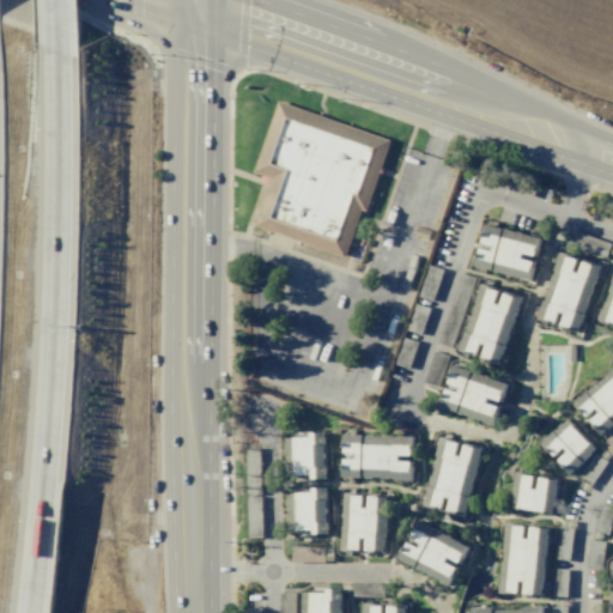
[(278,96),(390,137),(347,259),(253,225),(271,175),(252,168),(278,96)]
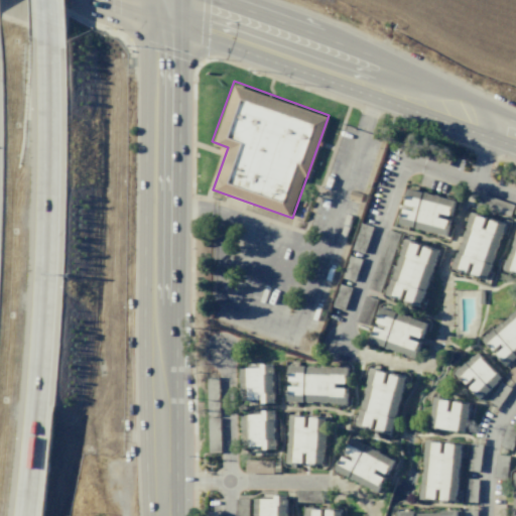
[(407,188),(454,201),(449,216),(438,213),(437,219),(448,221),(445,235),(397,223),(401,209),(413,211),(414,207),(403,205),(407,188)]
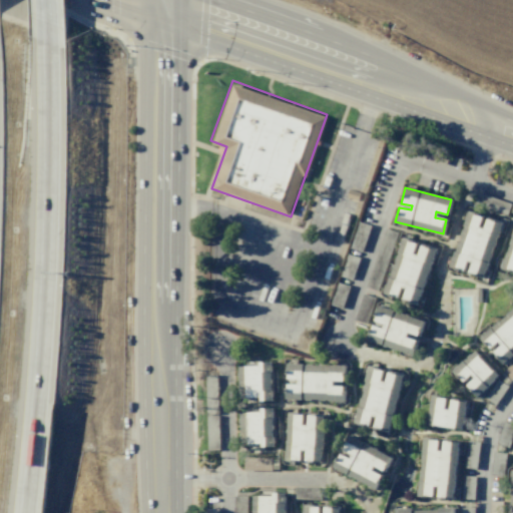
[(510,203),(506,215),(474,203),(478,192),(510,203)]
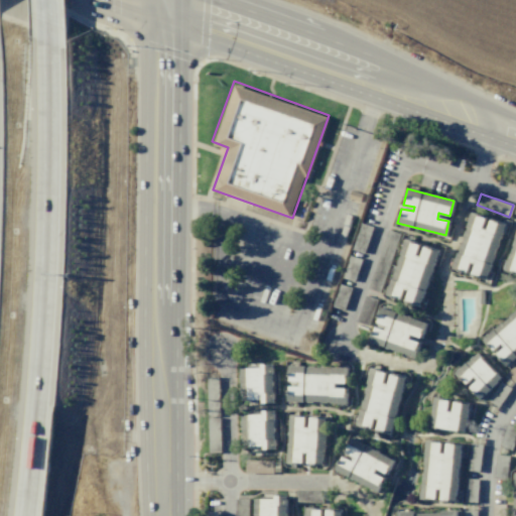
[(472,212),(452,267),(466,272),(470,261),(476,263),(472,274),(485,279),(504,224),(490,219),(487,230),(482,228),(486,217),(472,212)]
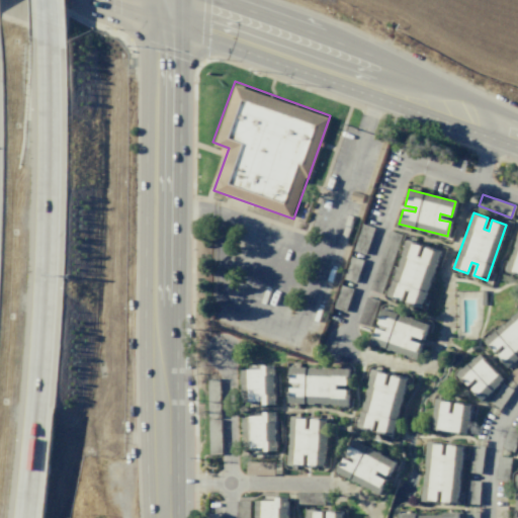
[(362,224),(374,228),(364,254),(353,250),(362,224)]
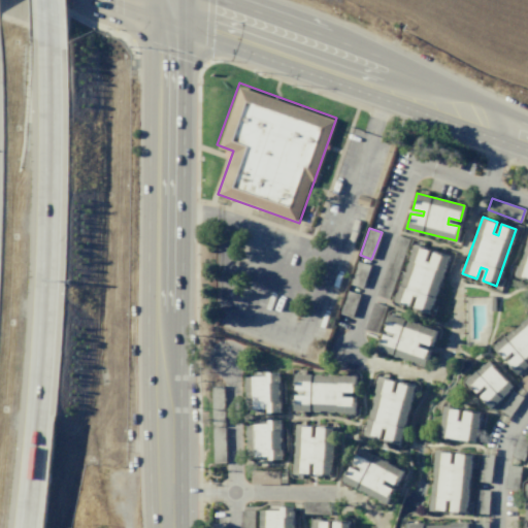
[(527,235),(527,284),(514,278),(527,235)]
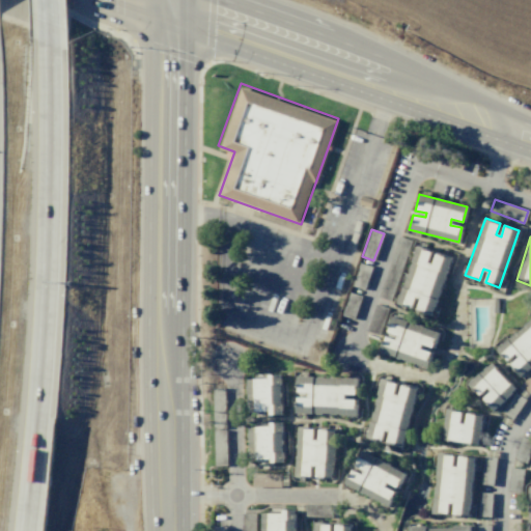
[(417,245),(396,303),(412,308),(416,297),(420,299),(417,310),(431,315),(451,257),(436,252),(432,262),(428,261),(432,250),(417,245)]
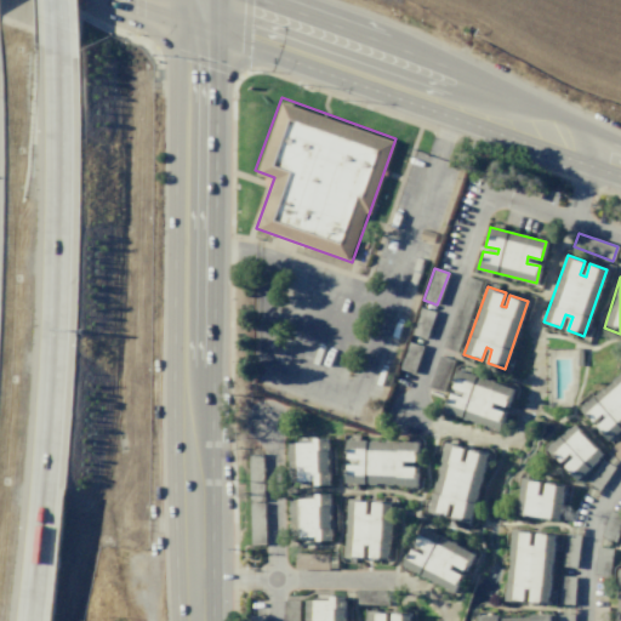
[(421,307),(436,312),(426,339),(411,334),(421,307)]
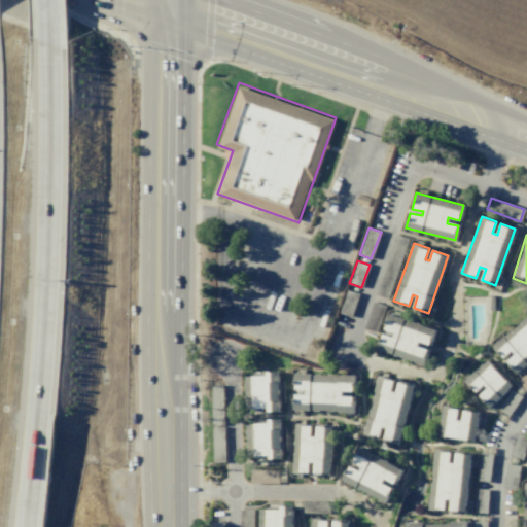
[(347,290),(359,294),(351,317),(339,313),(347,290)]
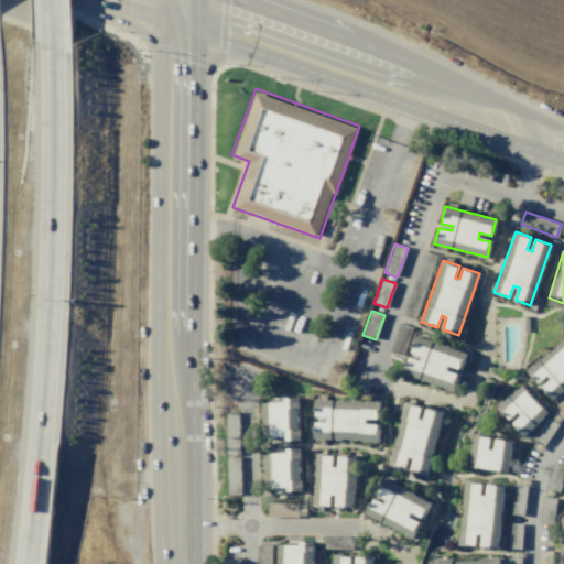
[(399,323),(412,327),(402,356),(389,351),(399,323)]
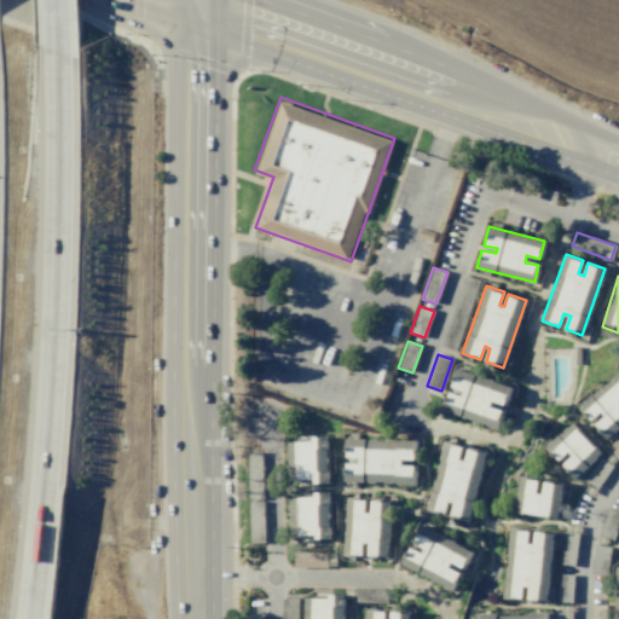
[(443,409),(449,391),(462,395),(463,391),(450,386),(456,368),(512,387),(504,405),(491,400),(489,405),(502,410),(496,428),(443,409)]
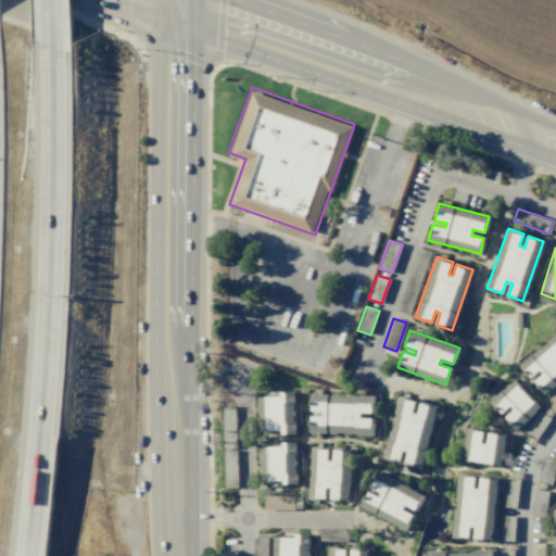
[(555,332),(520,365),(531,377),(540,368),(544,374),(535,382),(545,393),(555,383),(555,332)]
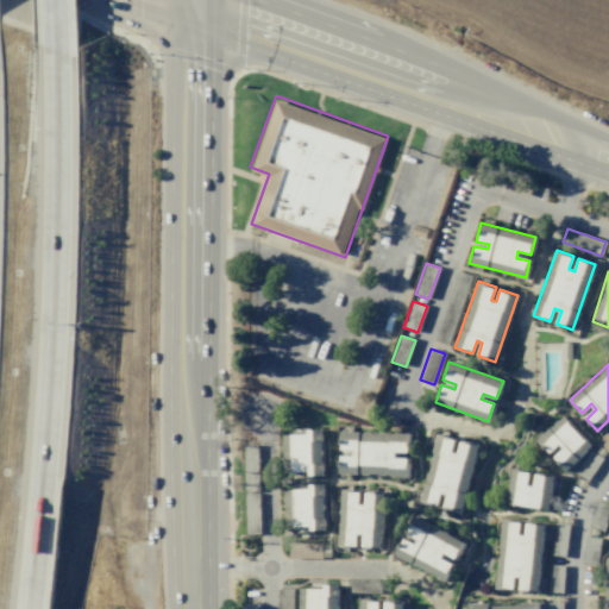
[(566,470),(553,457),(564,447),(560,443),(550,452),(538,439),(564,414),(592,445),(566,470)]
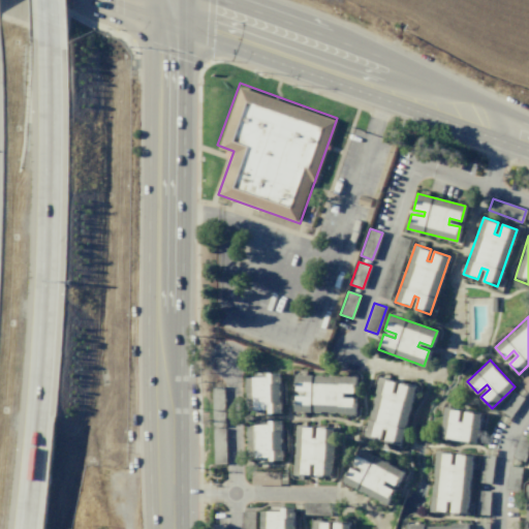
[(278,372),(280,413),(255,414),(255,409),(246,410),(245,377),(266,377),(266,372),(278,372)]
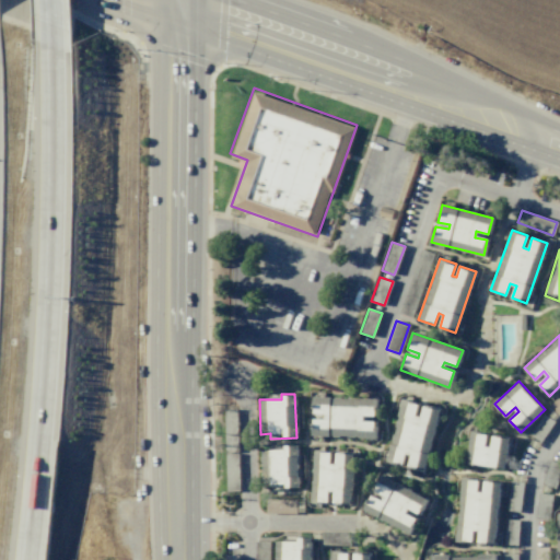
[(377,398),(312,395),(312,411),(325,412),(324,418),(312,417),(311,434),(376,436),(377,419),(364,418),(364,415),(377,415),(377,398)]
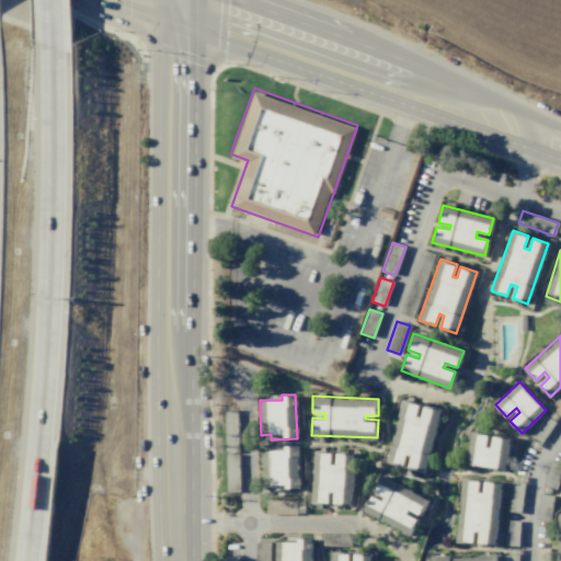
[(549,408),(560,396),(560,415),(559,418),(549,408)]
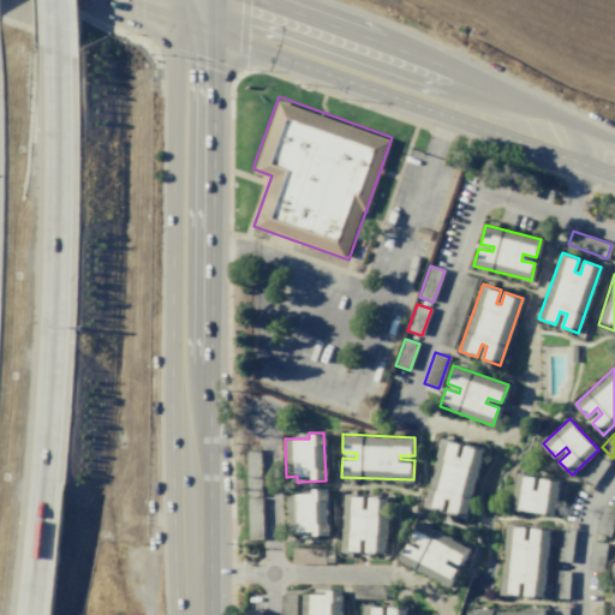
[(442,437),(425,508),(443,512),(447,499),(452,500),(449,513),(467,518),(484,447),(465,442),(461,457),(458,455),(460,442),(442,437)]
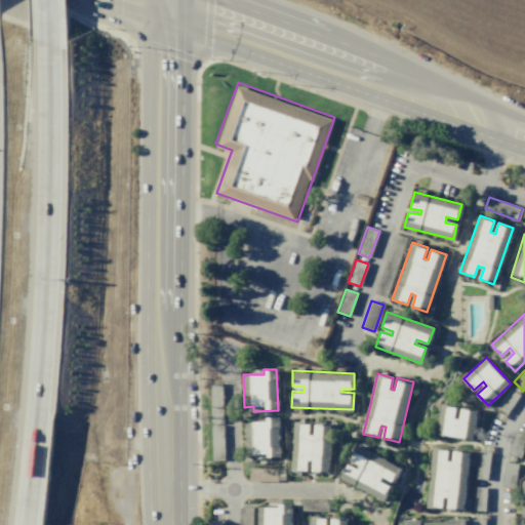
[(211,460),(224,460),(221,387),(208,388),(211,460)]
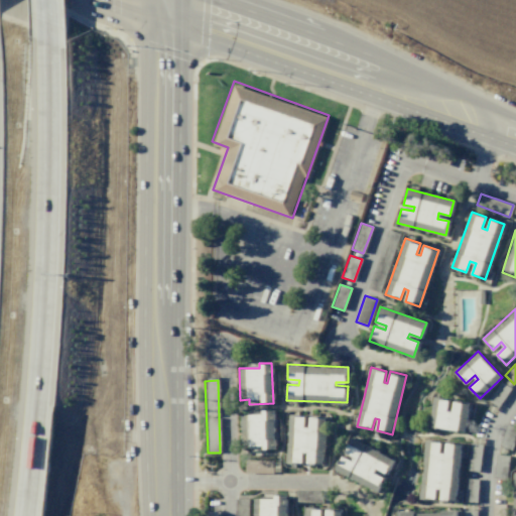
[(501,381),(511,388),(498,407),(488,401),(501,381)]
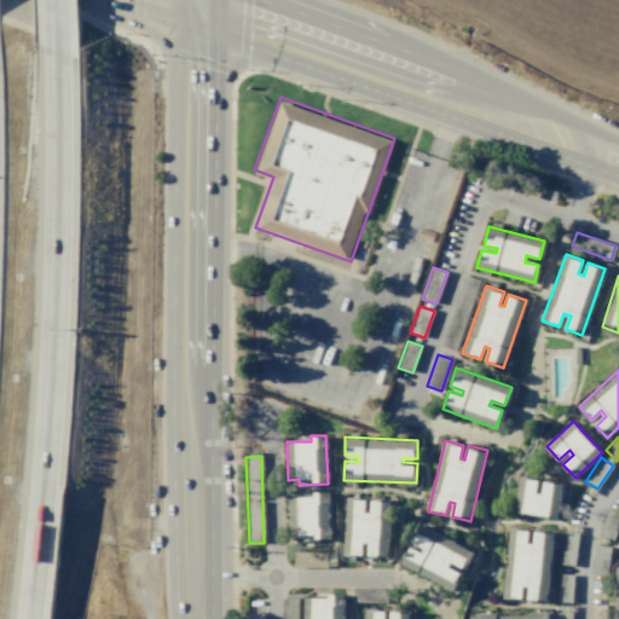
[(521,475),(539,478),(537,492),(543,493),(545,479),(563,482),(557,519),(515,512),(521,475)]
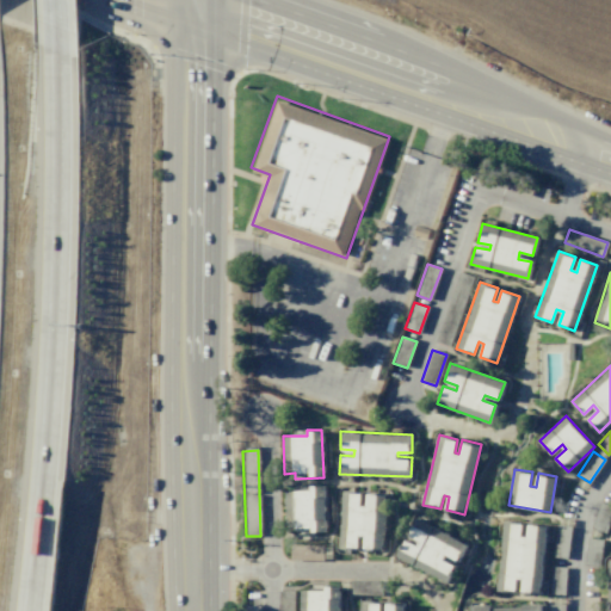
[(323,483),(325,532),(296,534),(296,528),(287,528),(285,489),(308,489),(309,483),(323,483)]
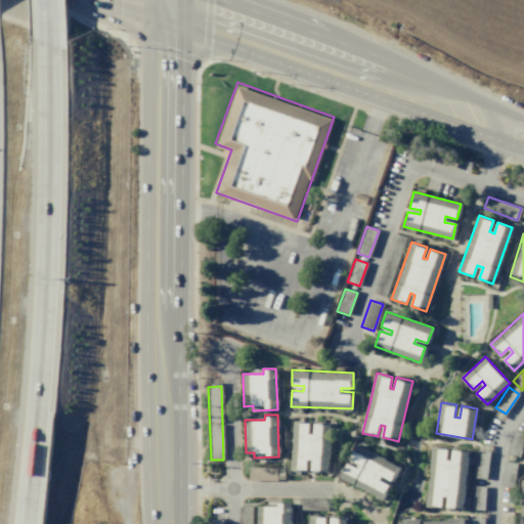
[(295,421),(310,422),(309,434),(314,434),(315,422),(331,422),(329,472),(312,471),(313,459),(308,457),(307,470),(292,470),(295,421)]
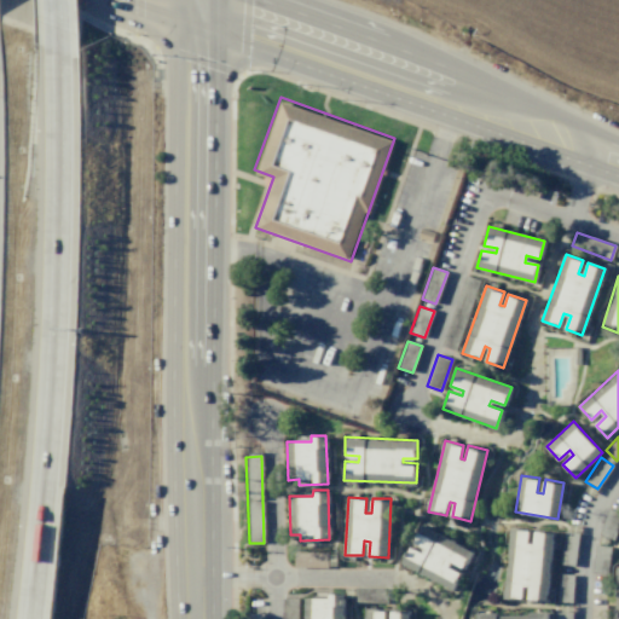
[(608,509),(618,513),(618,525),(614,539),(600,534),(608,509)]
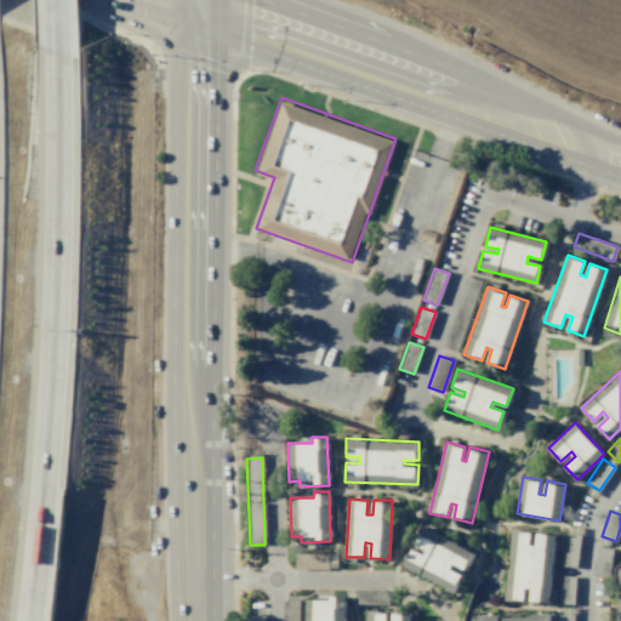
[(403,565),(411,548),(423,556),(426,551),(414,543),(422,527),(474,554),(465,571),(451,564),(449,569),(462,576),(454,592),(403,565)]
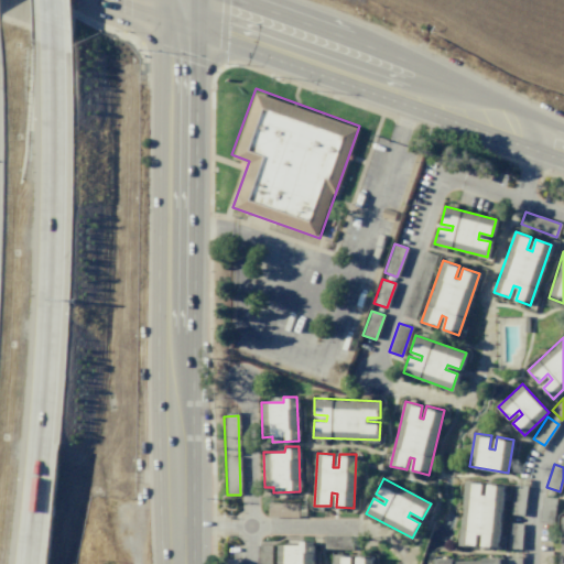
[(464,480),(461,546),(478,548),(479,534),(484,534),(483,548),(501,549),(503,481),(486,480),(485,495),(481,495),(481,481),(464,480)]
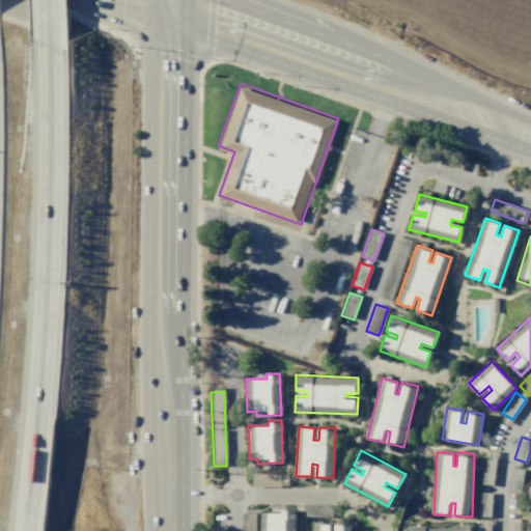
[(483,455),(497,457),(493,485),(480,484),(483,455)]
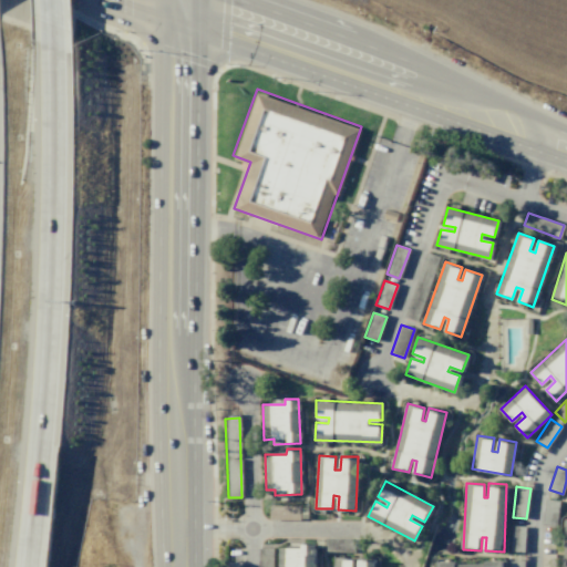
[(511,552),(524,553),(526,526),(512,526),(511,552)]
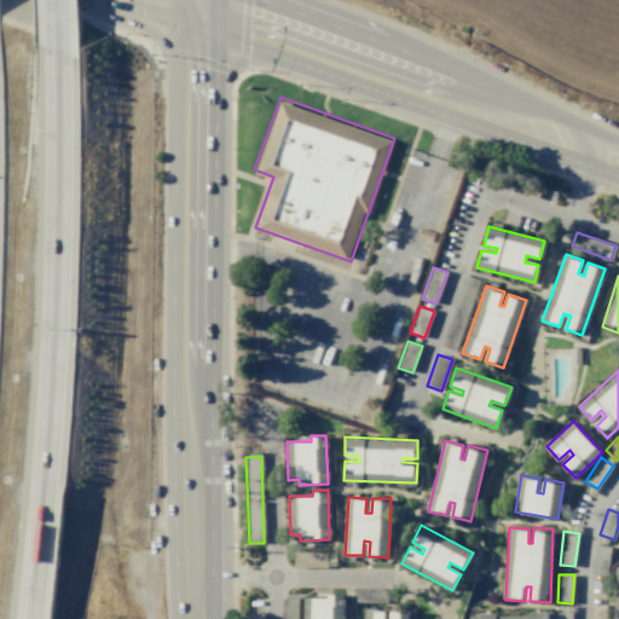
[(343,594),(343,618),(304,618),(304,600),(328,600),(328,594),(343,594)]
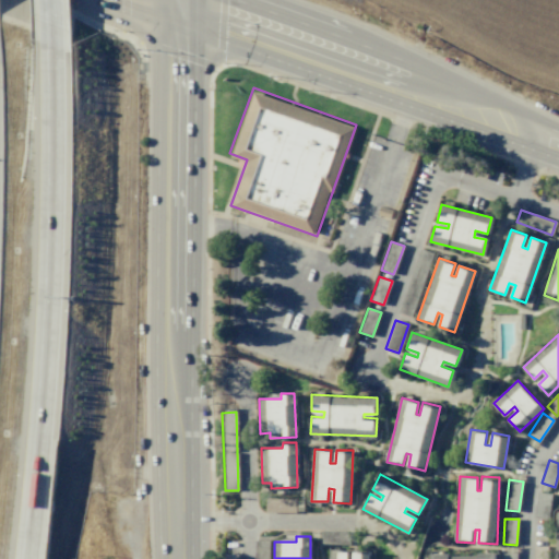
[(254,558),(254,540),(269,540),(269,558),(254,558)]
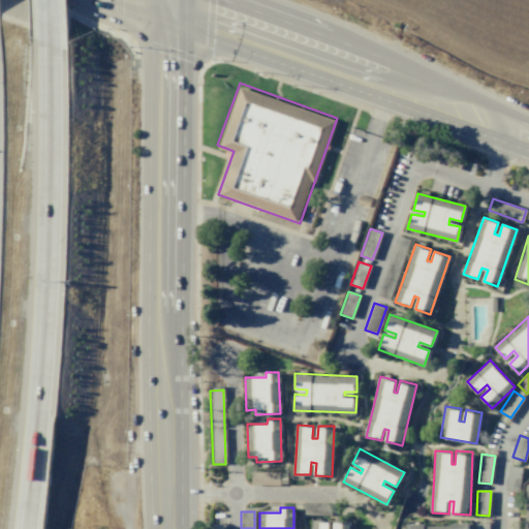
[(504,528),(504,517),(518,517),(518,528),(504,528)]
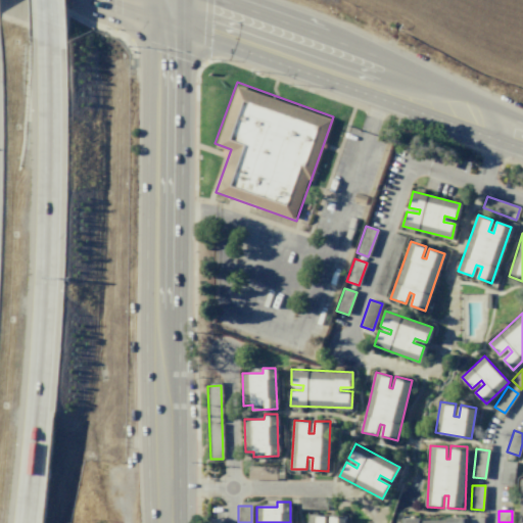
[(310,514),(308,522),(345,522),(346,515),(329,514),(328,522),(325,522),(326,515),(310,514)]
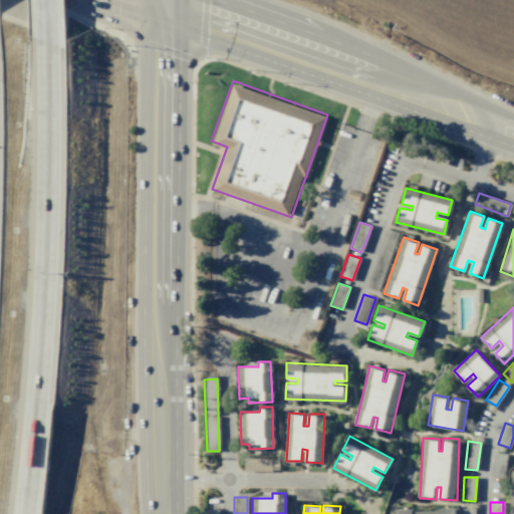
[(396,513),(396,506),(458,505),(458,513),(396,513)]
